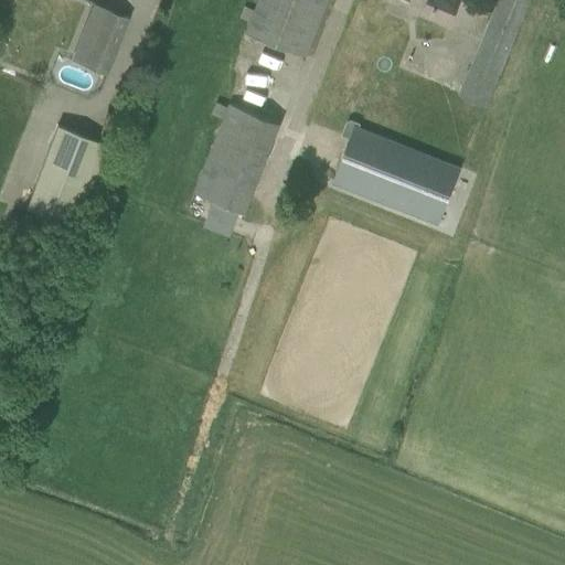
[(258,0),(255,11),(254,14),(251,22),(245,35),(305,59),(327,0),(258,0)]
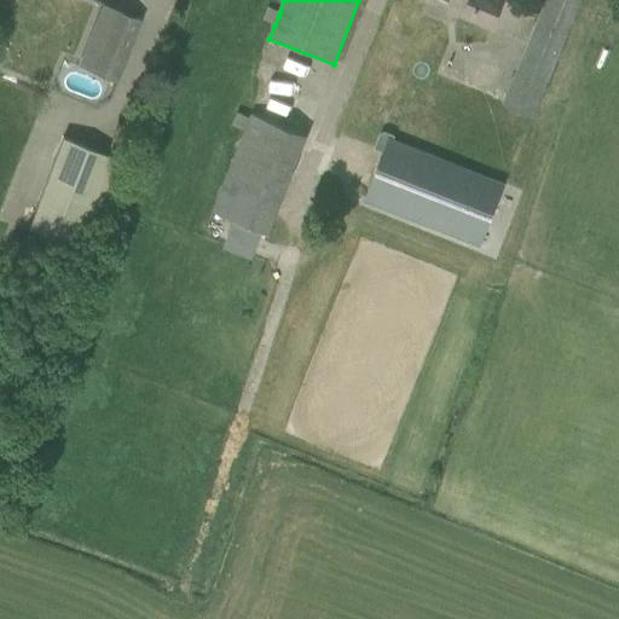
[(431,0),(434,1),(433,0),(443,0),(466,9),(462,17),(491,28),(502,0),(431,0)]
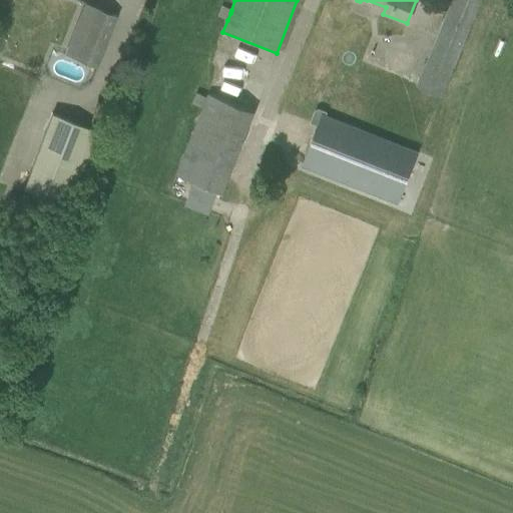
[(441,96),(476,11),(480,0),(452,0),(417,85),(440,96),(441,96)]
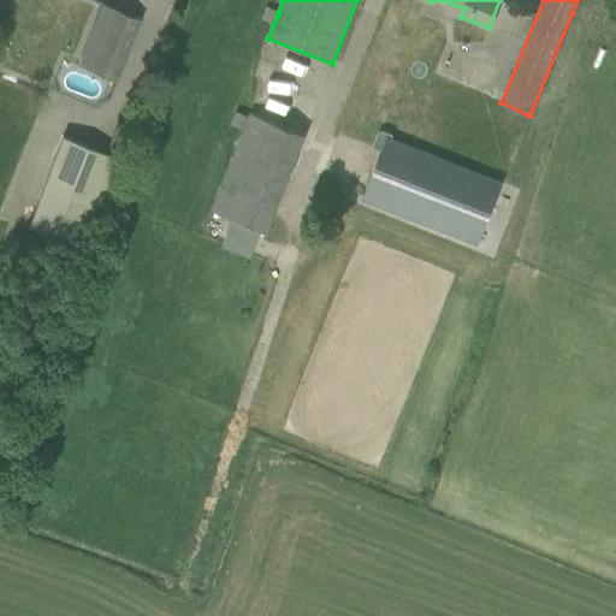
[(92,72),(116,10),(101,4),(77,66),(92,72)]
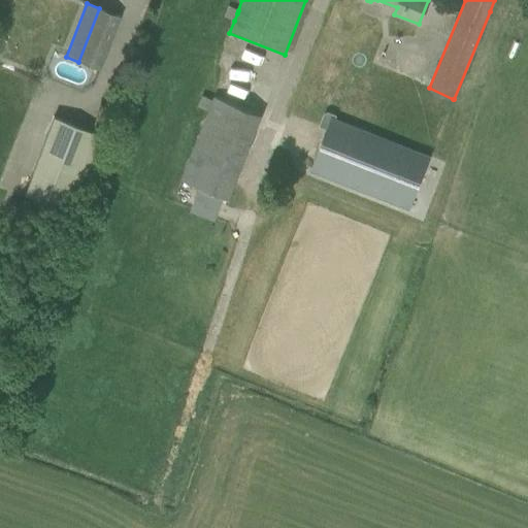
[(228,6),(224,17),(234,21),(237,13),(238,10),(228,6)]
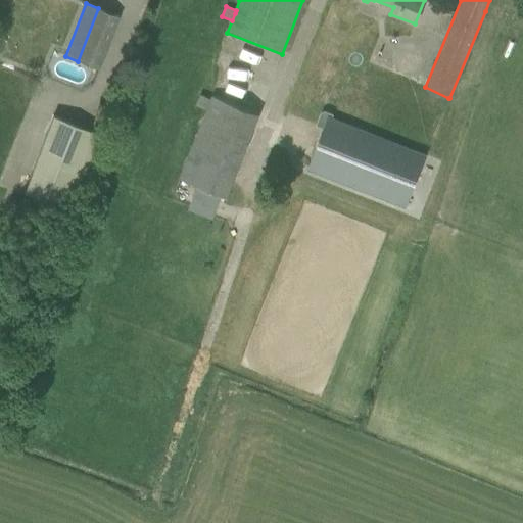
[(98,8),(78,61),(99,69),(120,16),(98,8)]
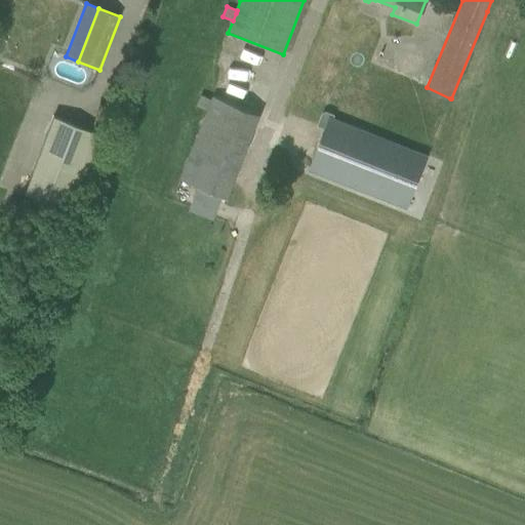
[(199,98),(197,106),(206,109),(207,110),(211,99),(211,98),(200,94),(199,98)]
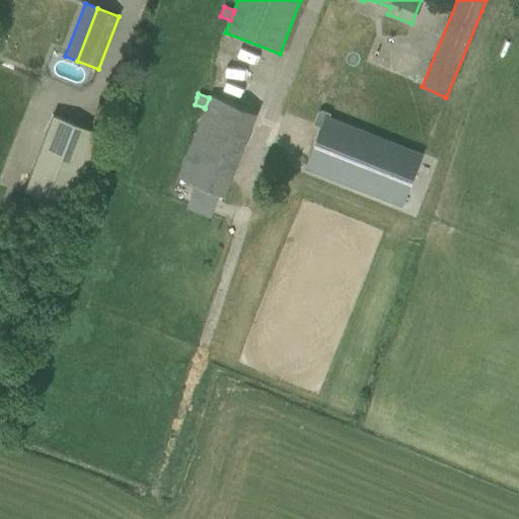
[(255,113),(210,95),(209,98),(205,108),(178,179),(223,197),(255,113)]
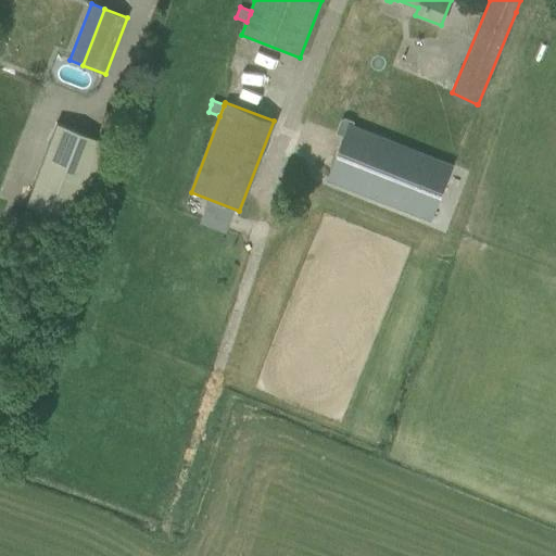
[(48,122),(15,202),(57,218),(89,138),(48,122)]
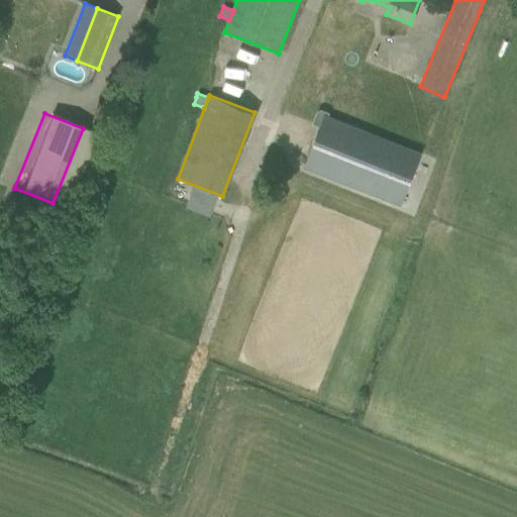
[(420,153),(325,116),(305,168),(400,205),(420,153)]
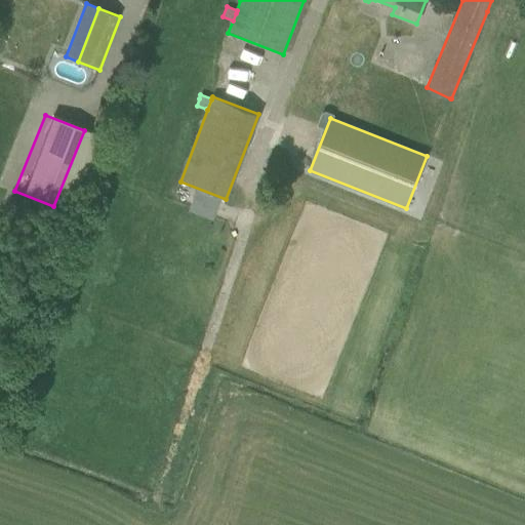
[(192,188),(184,209),(207,217),(215,197),(192,188)]
